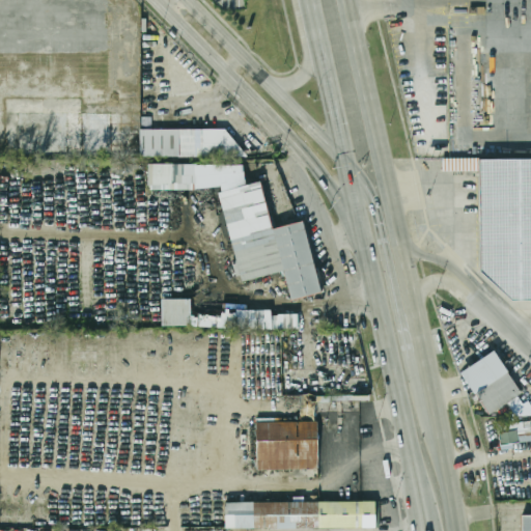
[(249,156),(141,156),(141,130),(225,130),(249,156)]
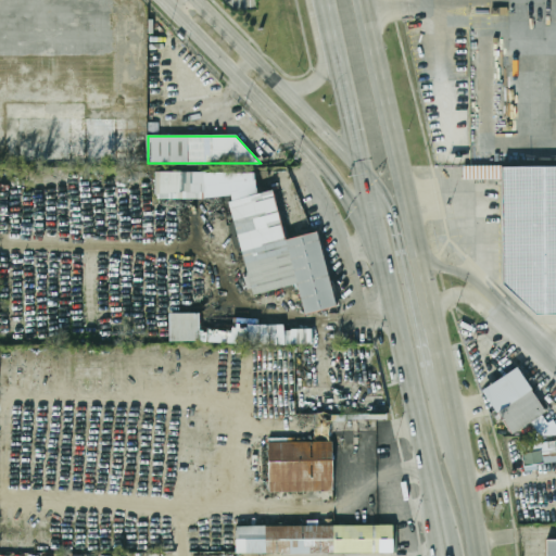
[(555,314),(535,314),(503,285),(502,165),(555,165),(555,314)]
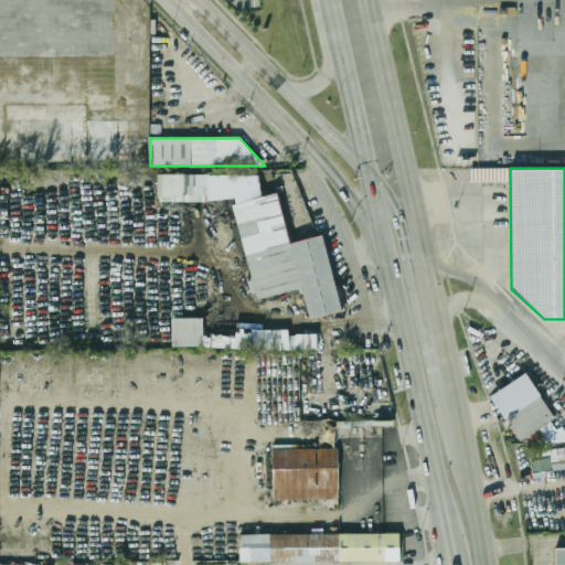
[(208,201),(208,174),(158,173),(158,201),(208,201)]
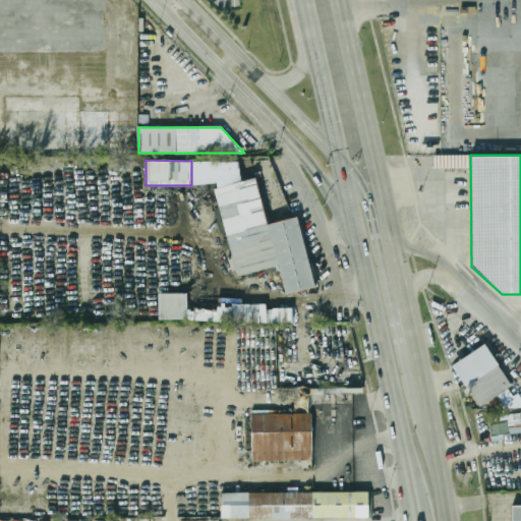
[(214,188),(254,178),(267,224),(295,217),(313,287),(286,294),(278,265),(236,275),(214,188)]
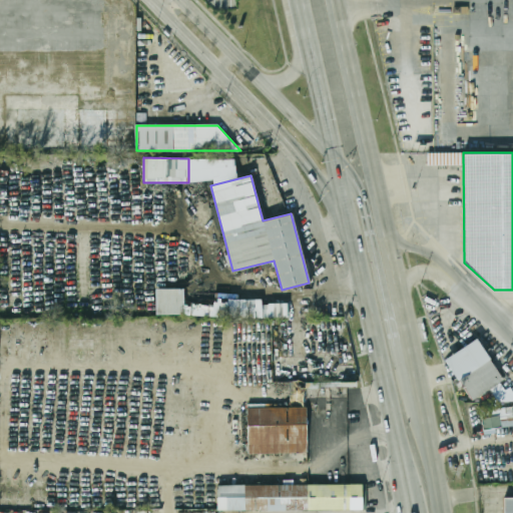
[(213,299),(212,306),(183,305),(183,289),(156,289),(155,316),(288,318),(289,303),(263,303),(263,299),(213,299)]
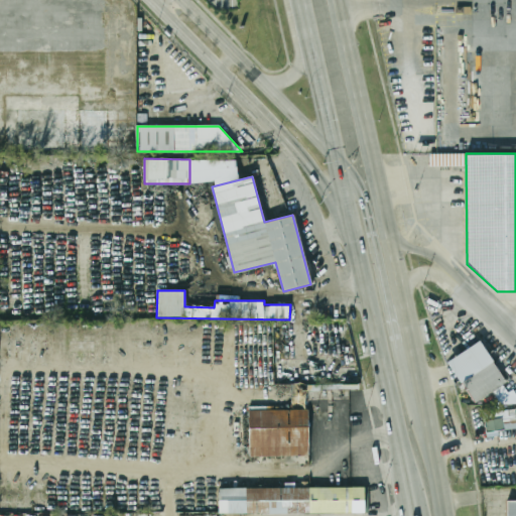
[(447,363),(479,341),(507,381),(476,403),(447,363)]
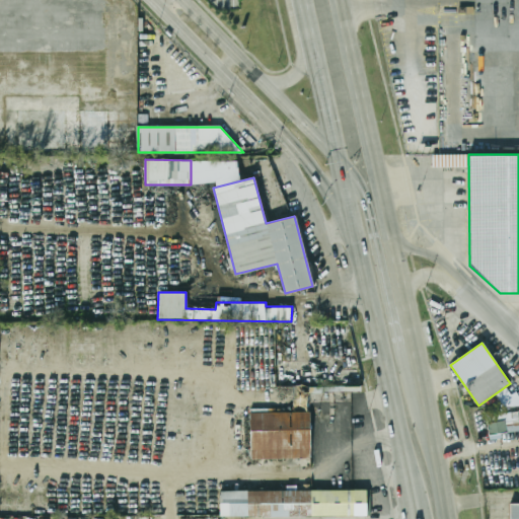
[(250,459),(310,458),(310,387),(292,387),(292,413),(250,413),(250,459)]
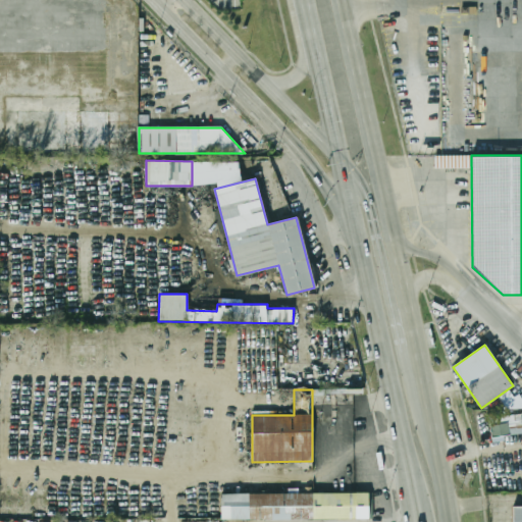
[(521,433),(521,408),(507,410),(509,434),(521,433)]
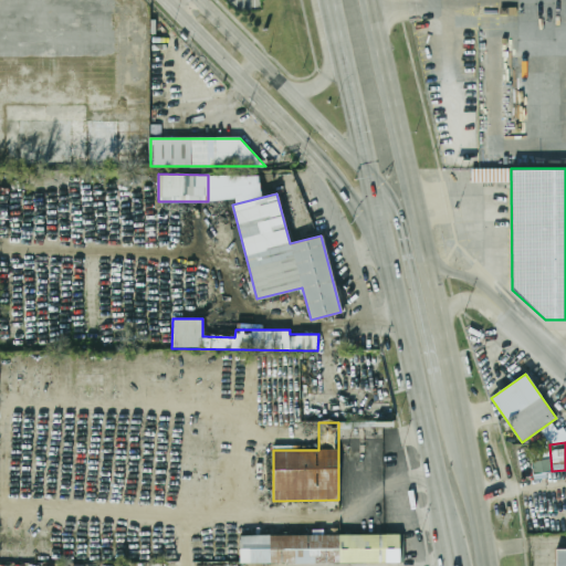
[(406,536),(240,537),(240,565),(406,565),(406,536)]
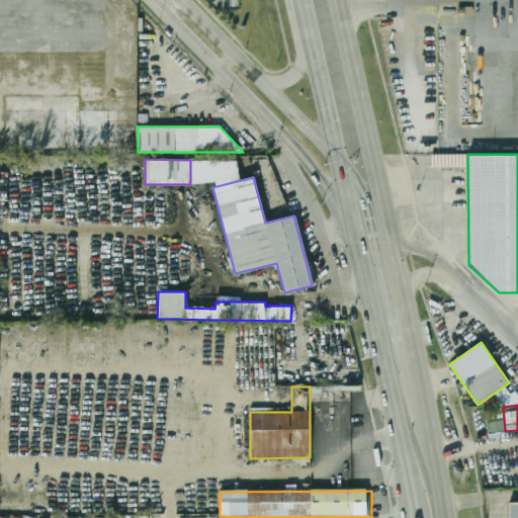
[(509,517),(509,503),(517,503),(517,517),(509,517)]
